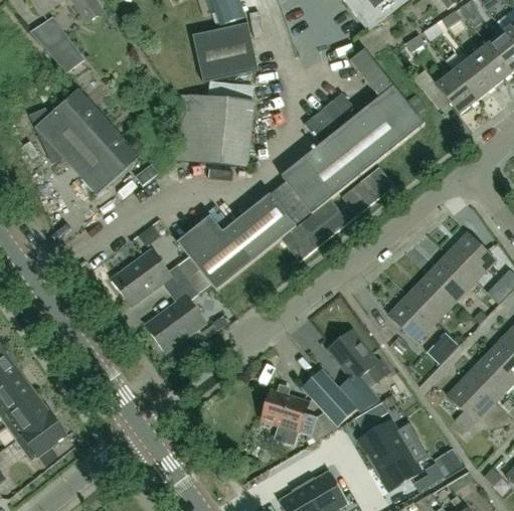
[(30,0),(38,12),(55,0),(70,0),(87,23),(105,11),(98,0),(30,0)]
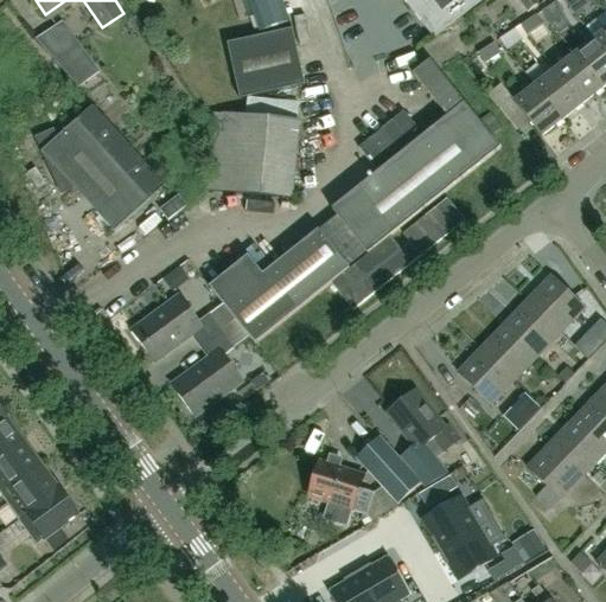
[(242,0),(247,13),(253,11),(259,29),(288,18),(281,0),(242,0)]
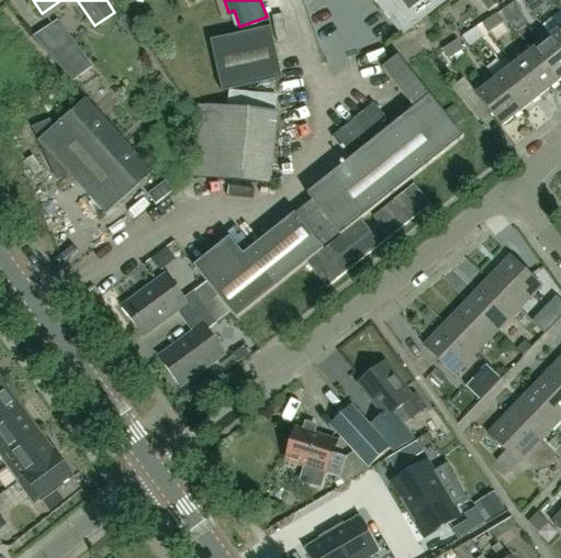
[(378,0),(403,30),(440,0),(378,0)]
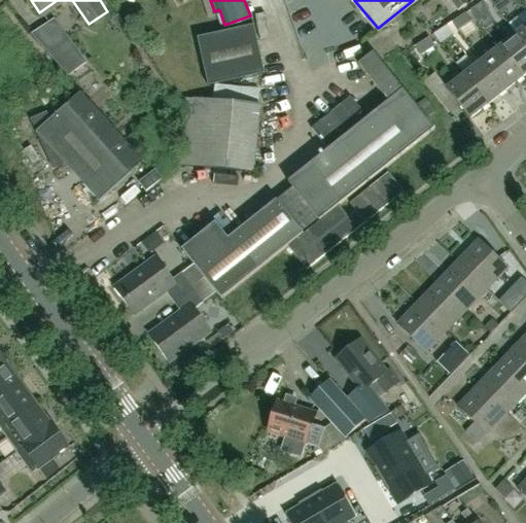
[(467,0),(450,0),(457,8),(467,0)]
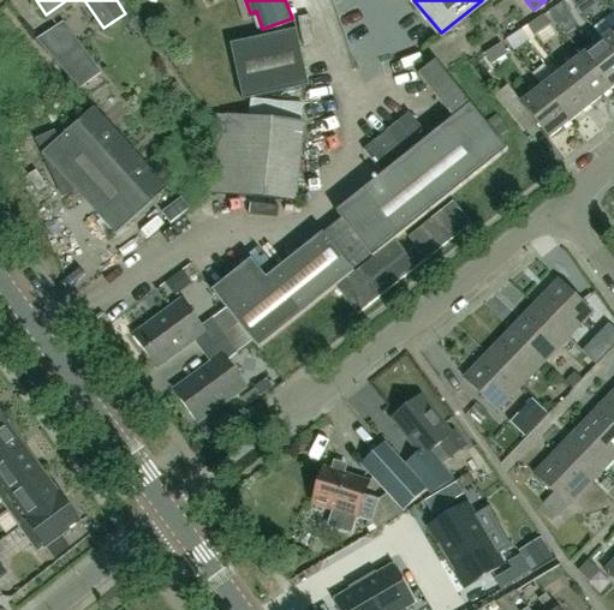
[(554,19),(571,9),(565,0),(560,0),(547,9),(554,19)]
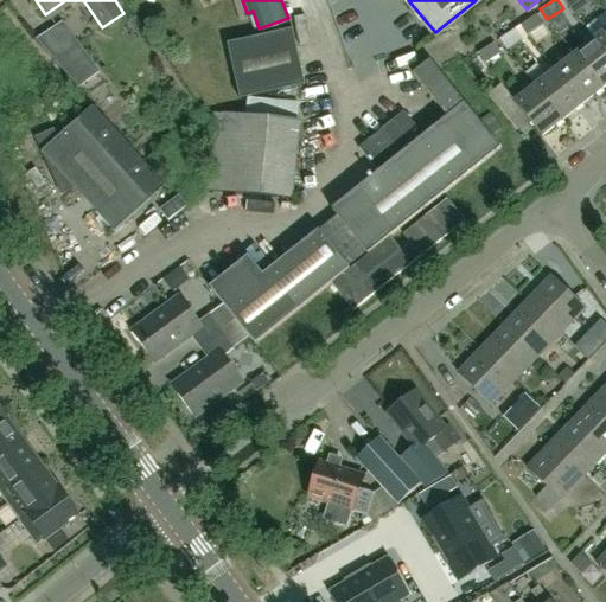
[(535,11),(520,21),(527,32),(542,23),(535,11)]
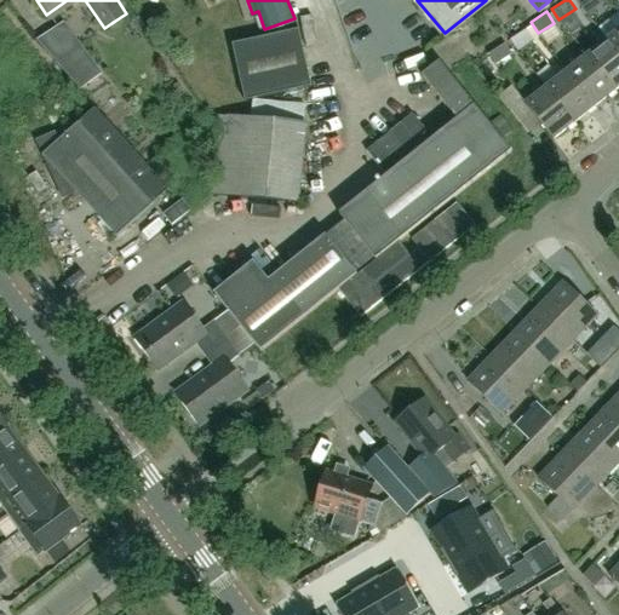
[(310,84),(298,26),(230,40),(242,98),(310,84)]
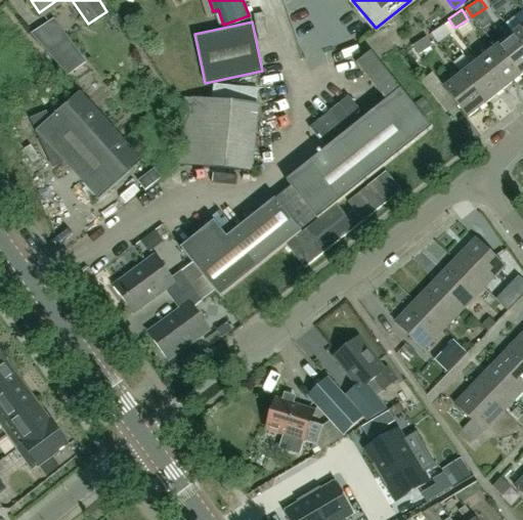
[(436,41),(449,32),(443,22),(429,32),(436,41)]
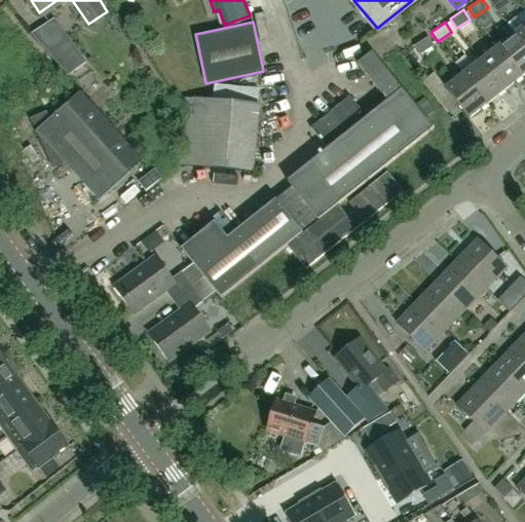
[(524,22),(514,31),(524,45),(524,22)]
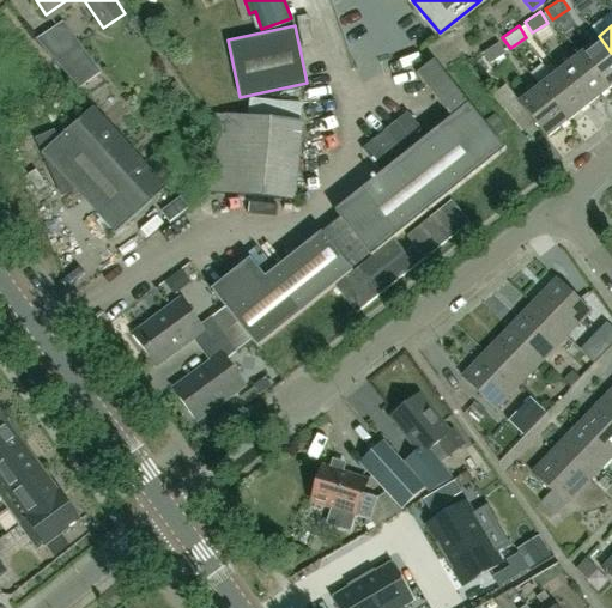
[(611,53),(599,36),(579,52),(606,87),(611,81),(611,53)]
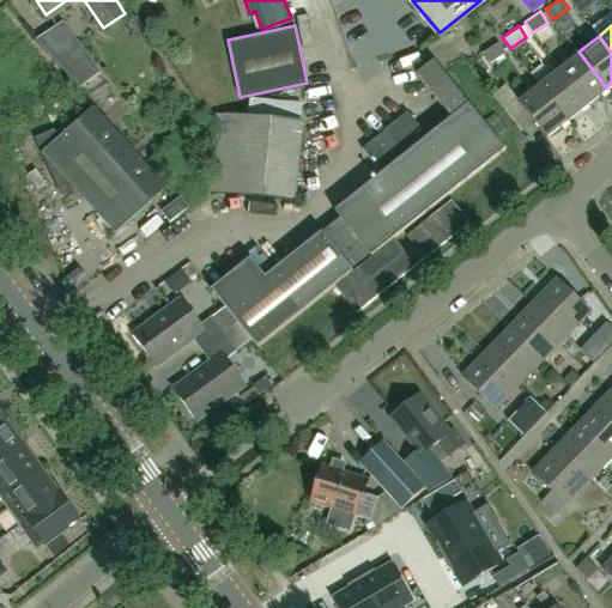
[(498,38),(482,50),(492,65),(497,62),(507,56),(502,52),(506,49),(498,38)]
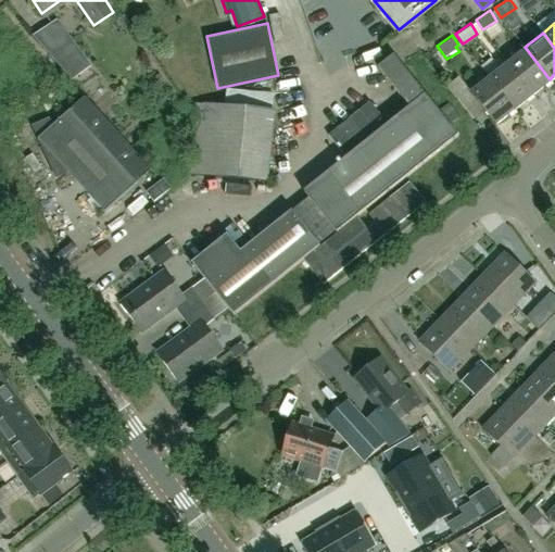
[(91,63),(71,37),(55,49),(75,75),(91,63)]
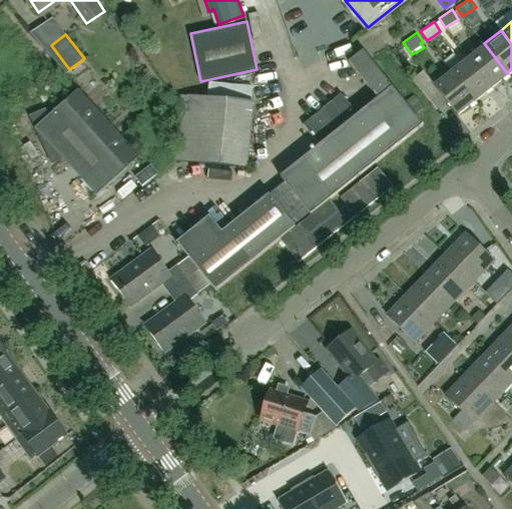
[(484,43),(467,57),(490,86),(507,73),(484,43)]
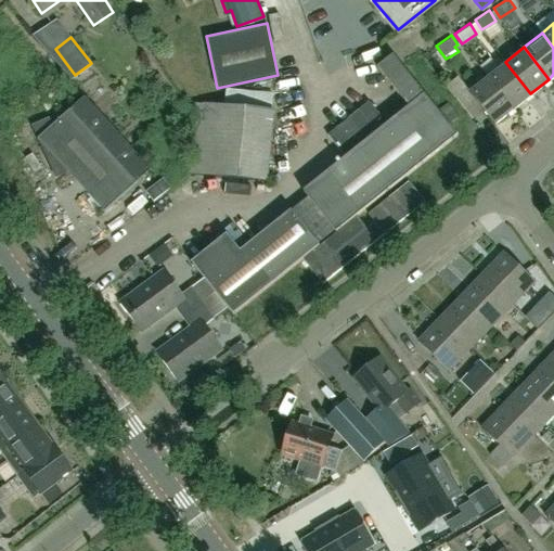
[(447,100),(435,109),(391,54),(377,65),(409,104),(303,189),(335,230),(455,133),(447,123),(458,114),(447,100)]
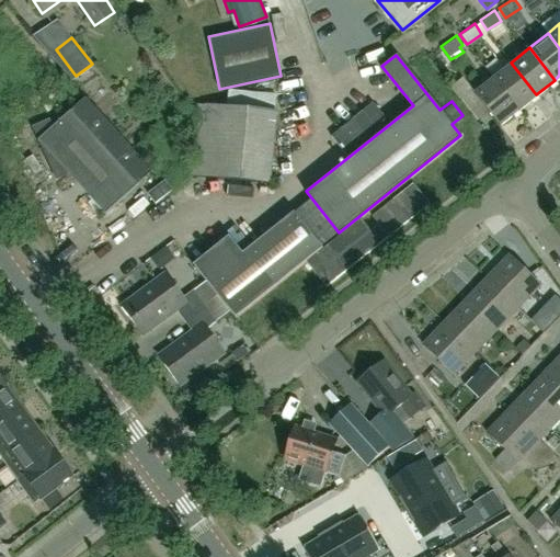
[(536,94),(511,63),(493,77),(518,109),(536,94)]
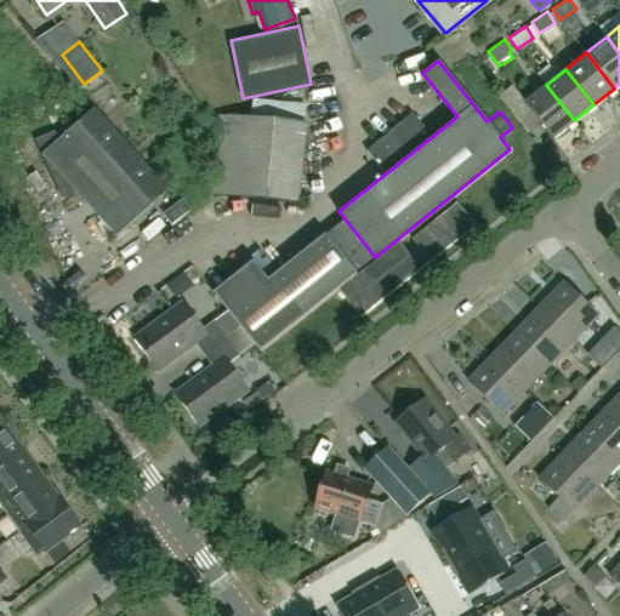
[(574,120),(546,85),(525,101),(522,96),(510,104),(529,131),(541,123),(553,137),(574,120)]
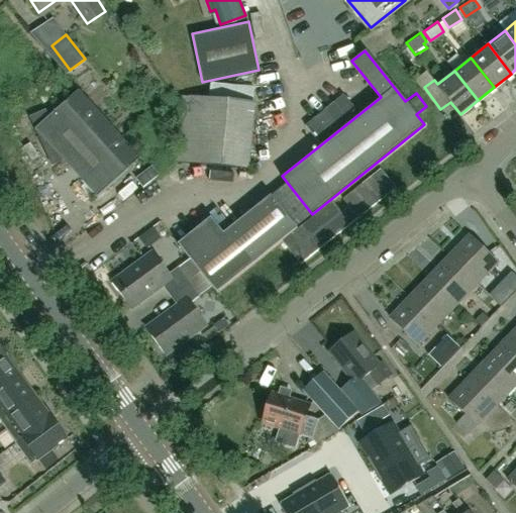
[(209,81),(208,95),(183,93),(175,158),(247,167),(255,101),(252,100),(253,85),(209,81)]
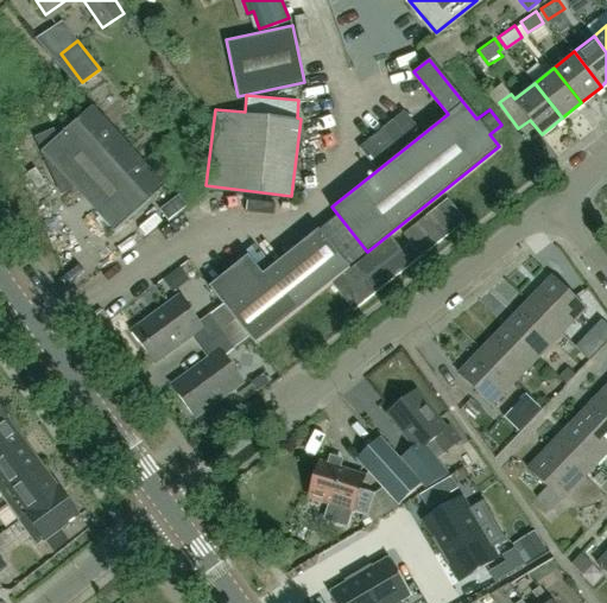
[(92,103),(76,118),(58,133),(52,127),(35,135),(56,184),(68,179),(113,229),(164,183),(92,103)]
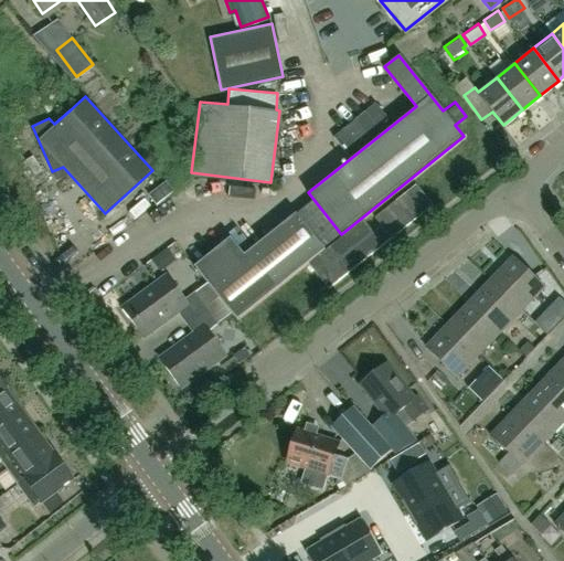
[(192,263),(205,279),(216,294),(231,311),(234,316),(322,247),(295,211),(243,253),(229,234),(192,263)]
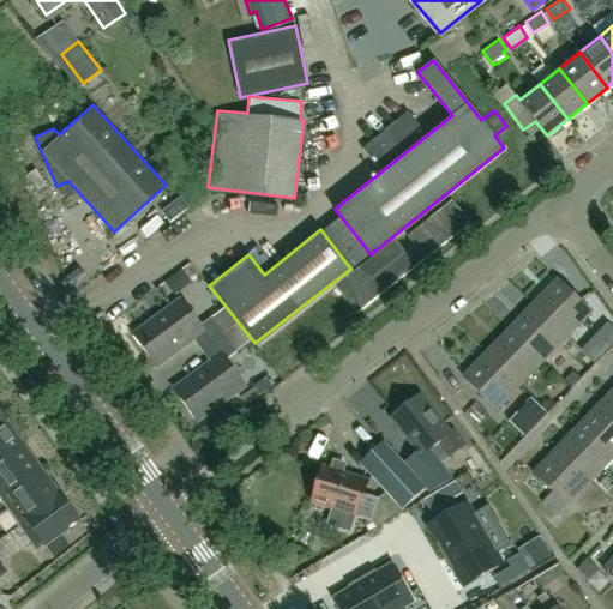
[(557,276),(533,300),(568,333),(592,309),(557,276)]
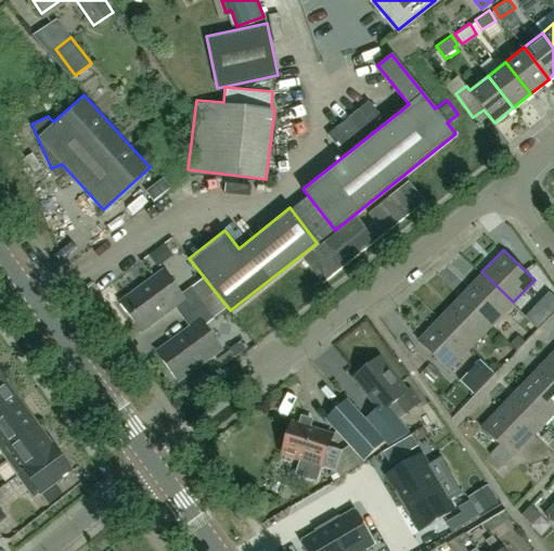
[(481,271),(460,294),(491,324),(513,302),(481,271)]
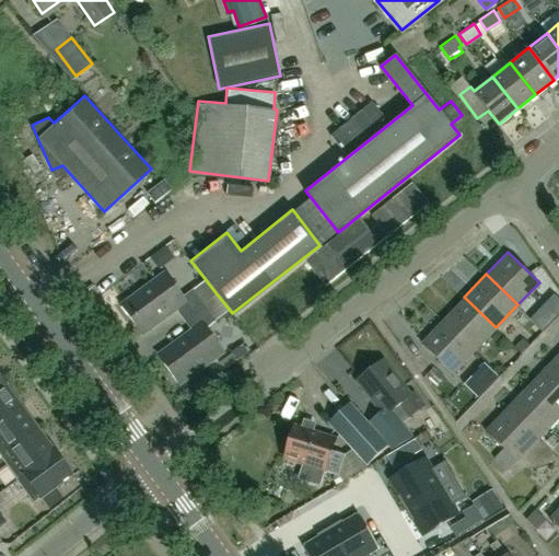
[(152,276),(124,297),(142,322),(150,323),(173,305),(181,315),(201,301),(191,287),(182,294),(170,278),(152,276)]
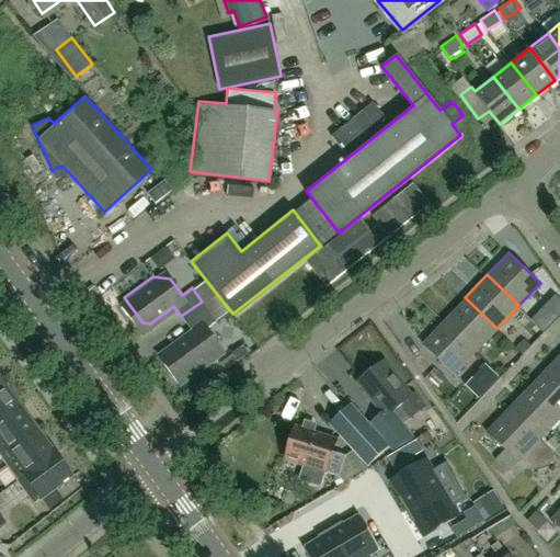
[(465,297),(444,319),(476,350),(496,328),(465,297)]
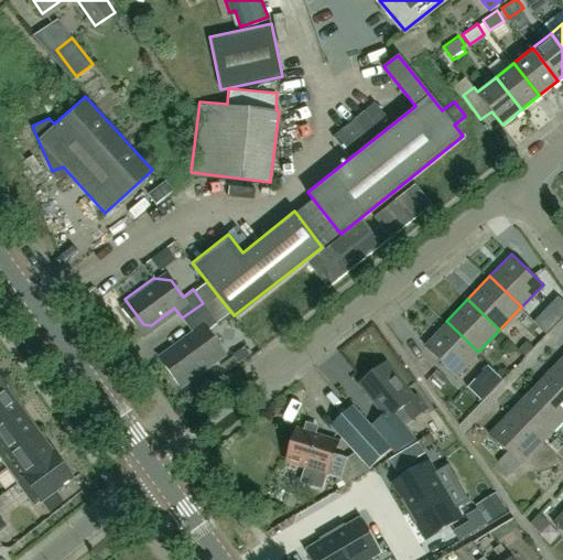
[(166,346),(165,354),(183,378),(212,357),(215,341),(206,329),(217,321),(203,303),(182,318),(190,329),(166,346)]
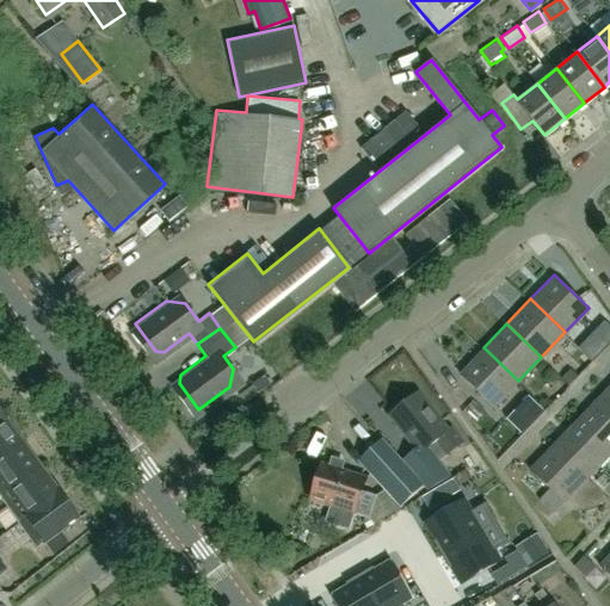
[(579,345),(591,357),(599,347),(586,336),(579,345)]
